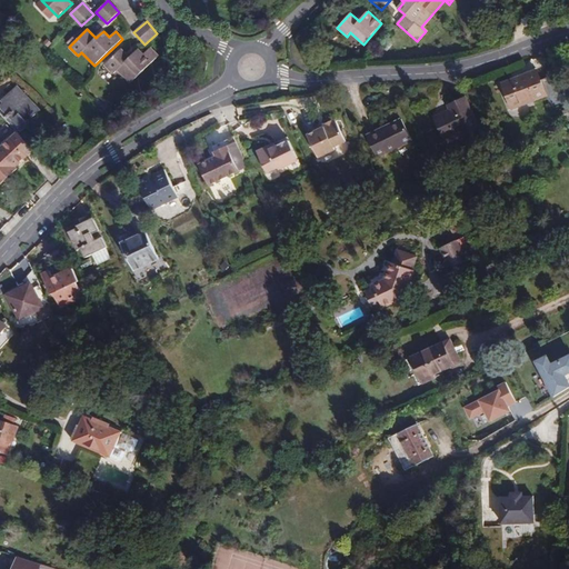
[(129,58),(127,56),(121,49),(105,65),(113,73),(118,70),(131,82),(159,56),(150,48),(143,53),(139,49),(132,56),(129,58)]
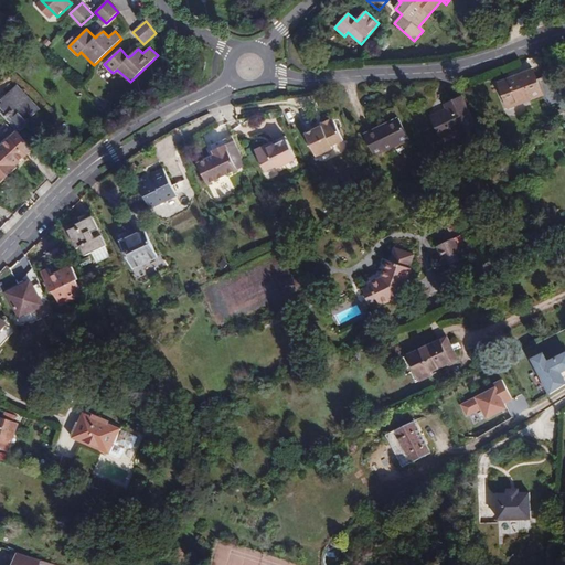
[(534,68),(498,84),(508,108),(544,93),(547,92),(545,87),(542,88),(534,68)]
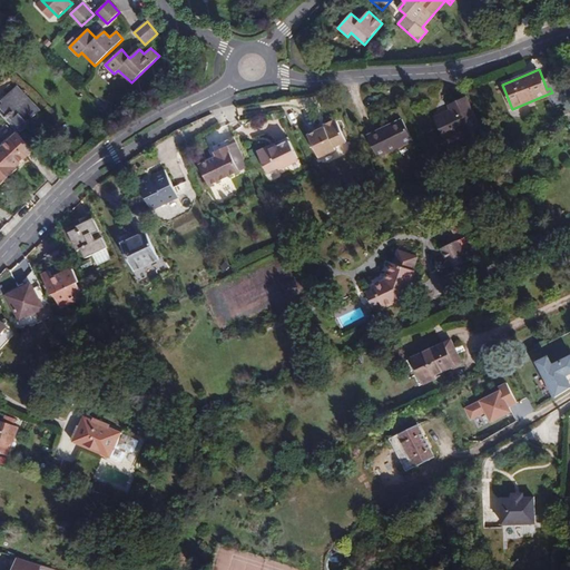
[(40,110),(18,86),(1,100),(3,104),(0,106),(0,114),(19,134),(22,131),(27,127),(21,120),(29,112),(32,117),(40,110)]
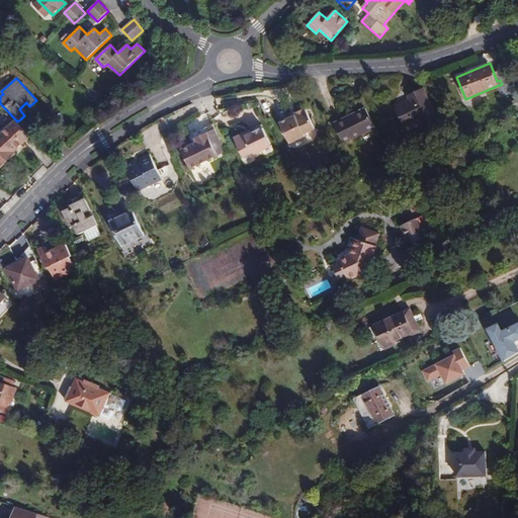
[(437,117),(424,89),(409,96),(411,99),(396,106),(405,126),(419,120),(422,124),(437,117)]
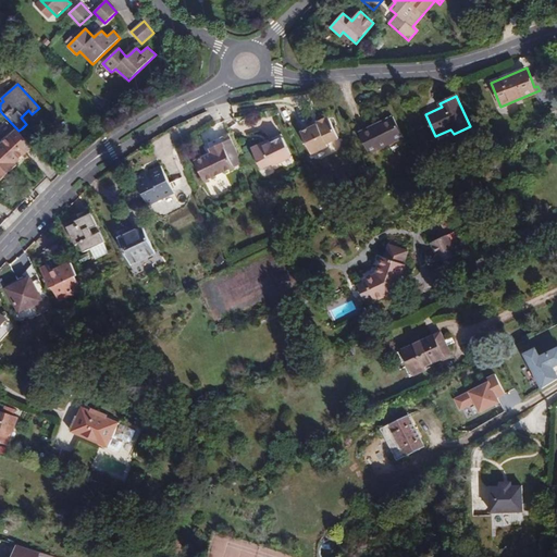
[(281,112),(286,123),(294,119),(288,108),(281,112)]
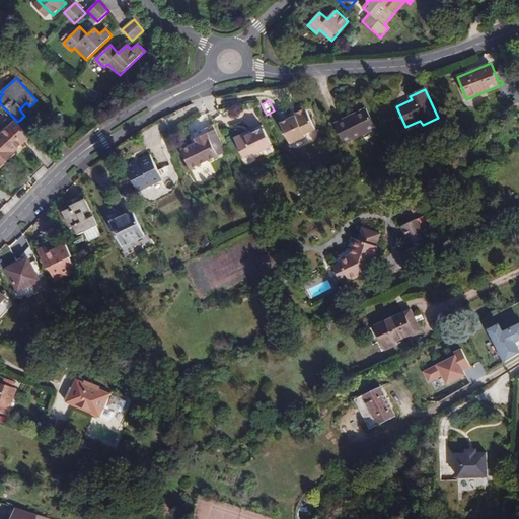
[(345,144),(376,129),(366,108),(335,123),(345,144)]
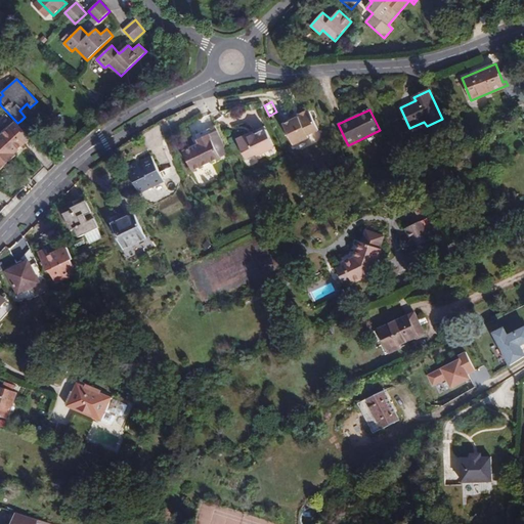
[(294,123),(293,122),(284,126),(294,146),(309,139),(308,136),(319,131),(311,115),(309,114),(301,118),(300,120),(294,123)]
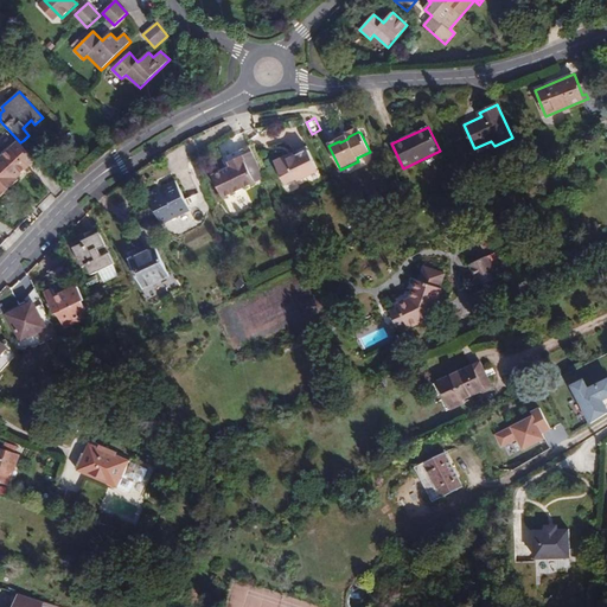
[(18,178),(37,161),(18,141),(0,158),(0,197),(20,179),(18,178)]
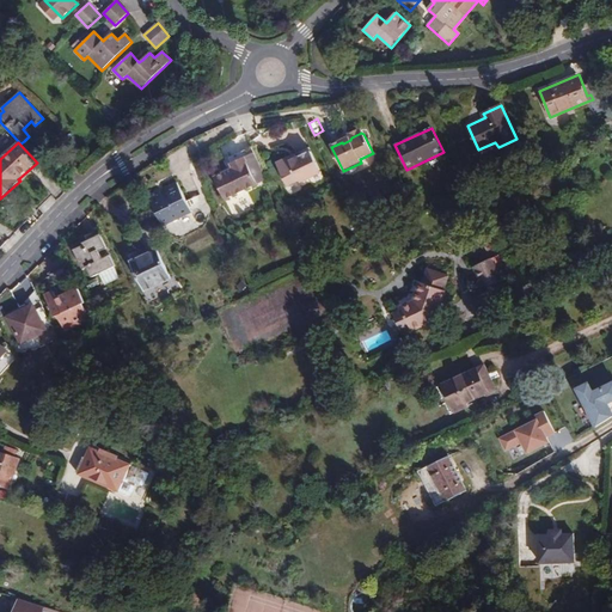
[(300,183),(322,172),(308,147),(279,163),(277,166),(288,187),(300,181),(300,183)]
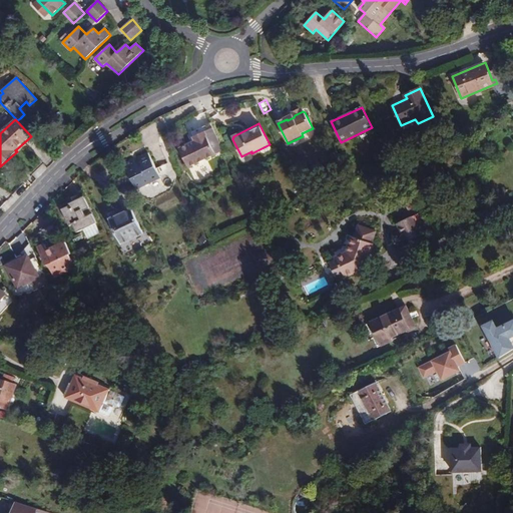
[(215,154),(202,127),(191,132),(195,141),(179,148),(188,167),(215,154)]
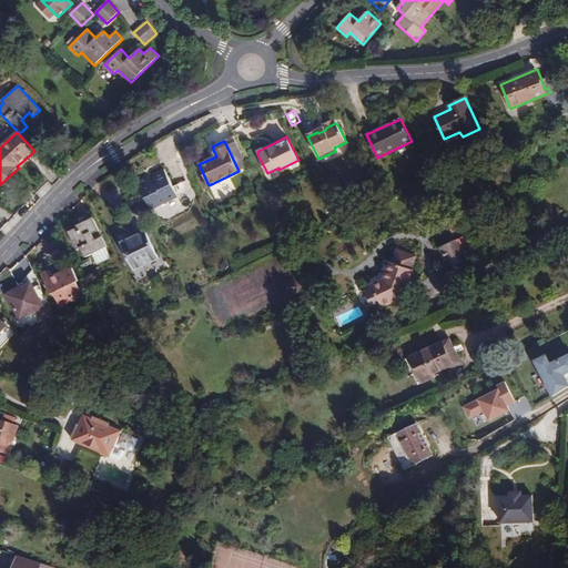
[(164,169),(152,175),(153,178),(150,180),(148,175),(137,181),(151,210),(178,196),(164,169)]
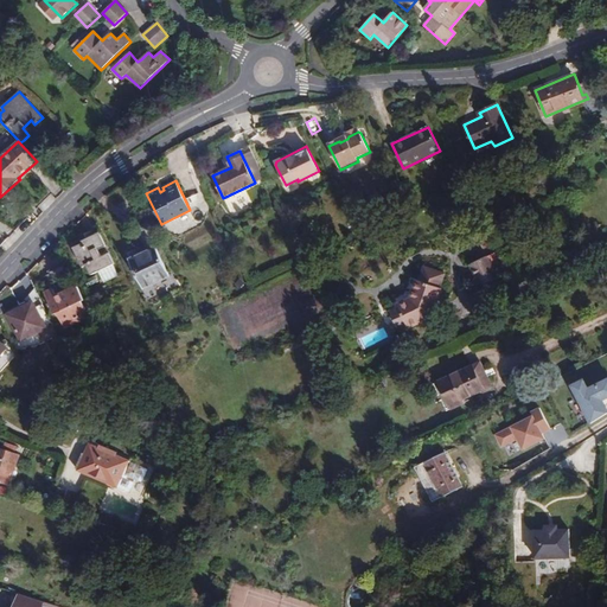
[(187,197),(190,205),(199,202),(197,195),(187,197)]
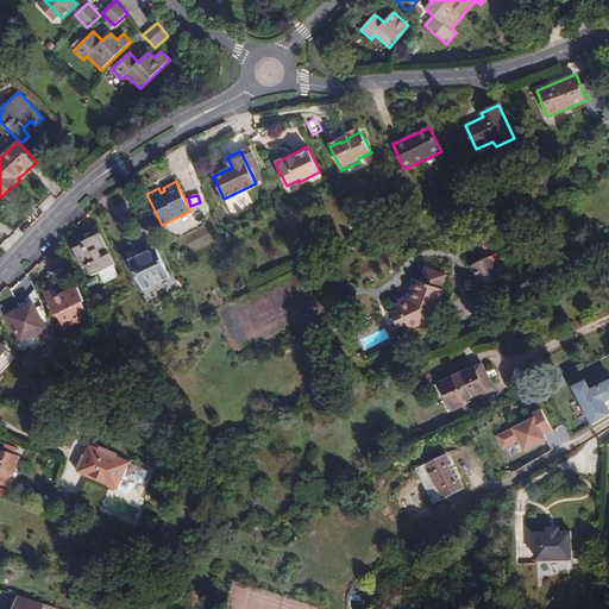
[(89,244),(85,246),(86,249),(75,253),(82,268),(87,267),(92,276),(115,265),(110,253),(102,257),(100,251),(106,248),(100,233),(87,239),(89,244)]
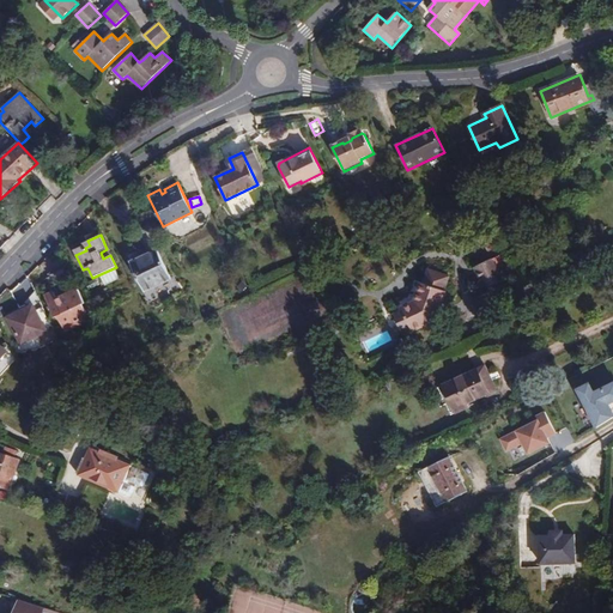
[(159,249),(131,262),(144,291),(173,278),(159,249)]
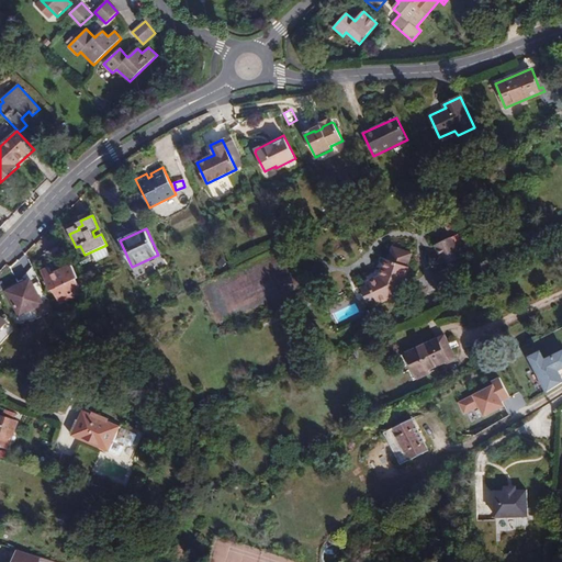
[(461,257),(452,237),(437,245),(446,265),(461,257)]
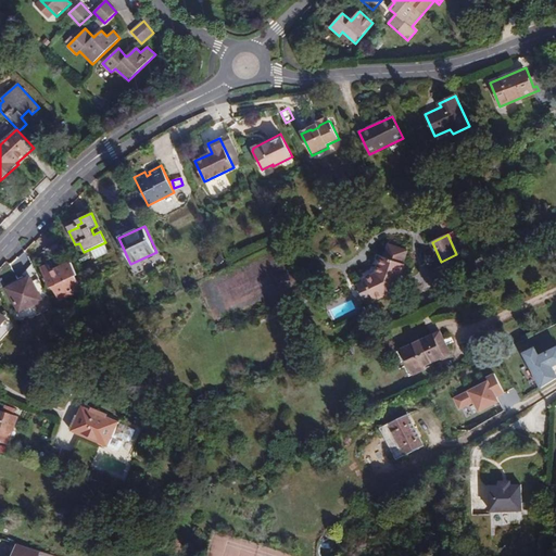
[(63,256),(57,243),(45,249),(51,263),(63,256)]
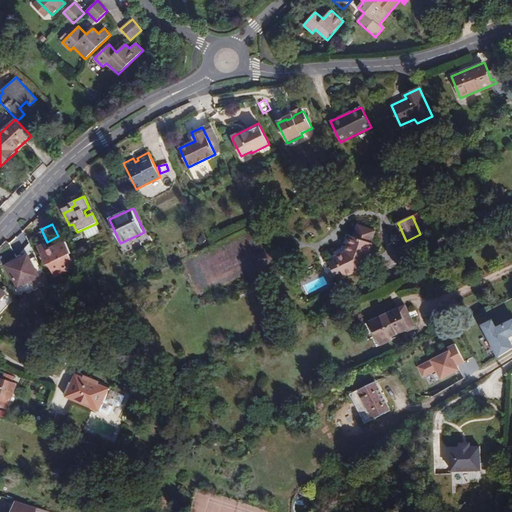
[(337,259),(344,274),(345,276),(365,267),(373,243),(372,242),(376,231),(359,225),(354,236),(353,236),(347,252),(336,257),(337,259)]
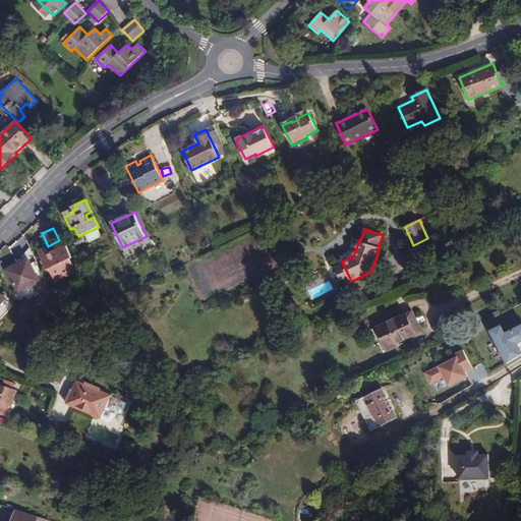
[(62,276),(63,278),(76,272),(70,258),(72,257),(66,245),(48,254),(46,248),(38,251),(47,270),(50,269),(55,279),(62,276)]
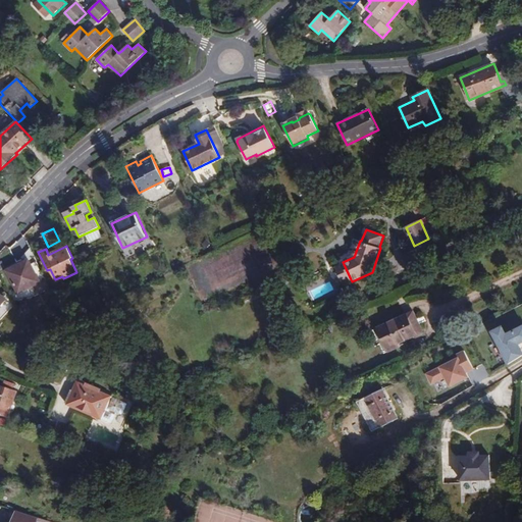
[(17,294),(40,282),(29,260),(19,264),(20,265),(7,272),(17,294)]
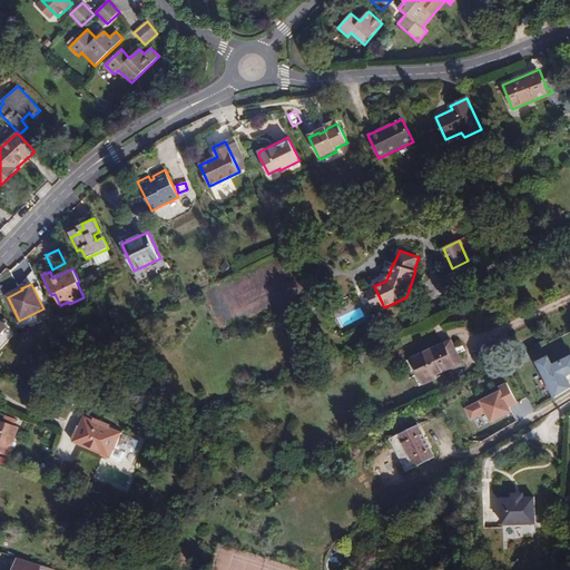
[(374,308),(383,305),(375,288),(367,292),(374,308)]
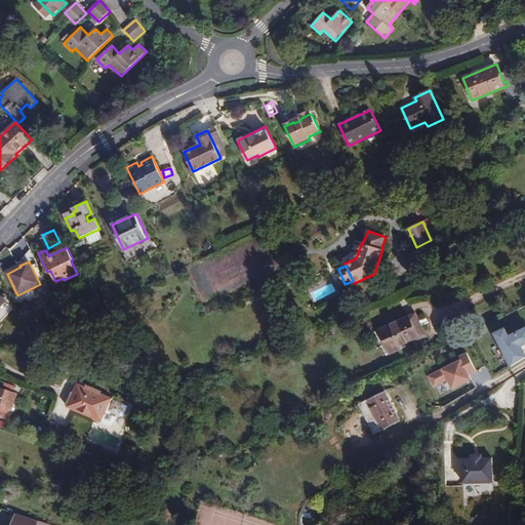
[(426,333),(416,314),(380,330),(392,353),(403,348),(402,345),(426,333)]
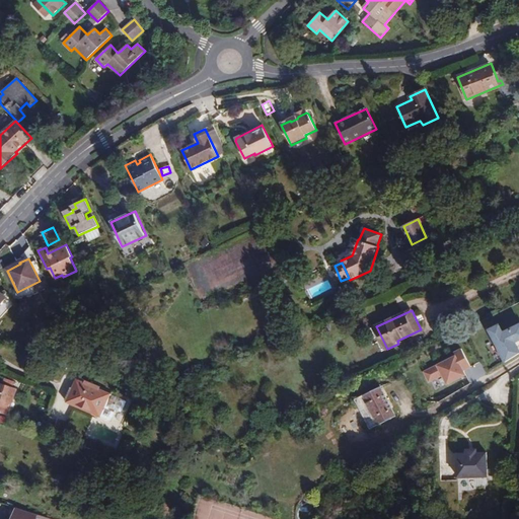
[(518,339),(518,324),(505,331),(501,323),(492,328),(507,362),(518,354),(518,346),(516,341),(518,339)]
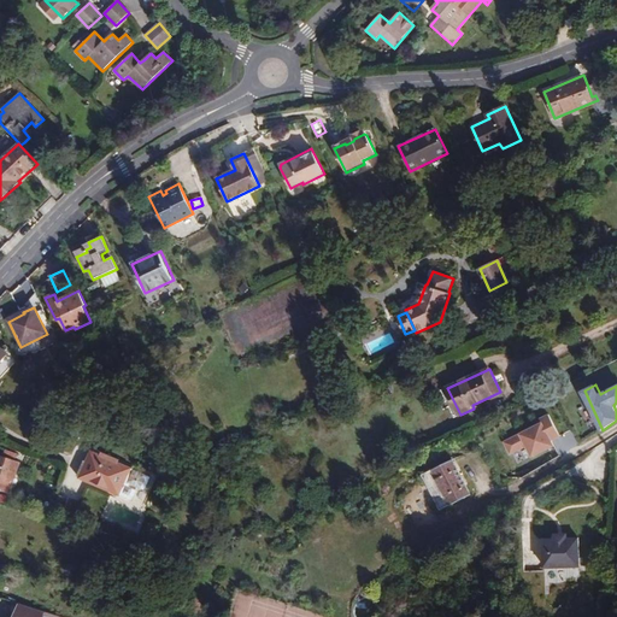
[(562,436),(551,413),(542,418),(545,422),(506,441),(512,453),(528,446),(533,457),(556,446),(553,440),(562,436)]
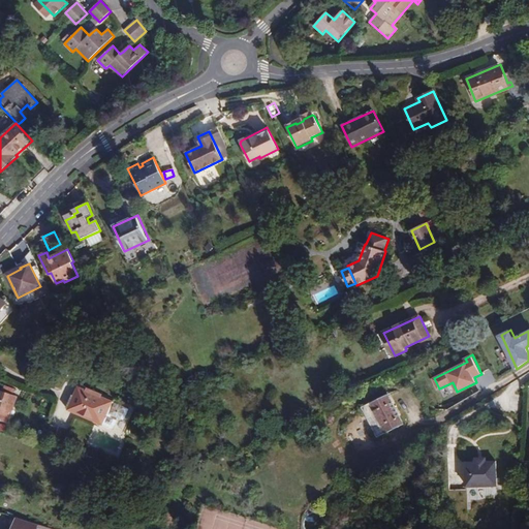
[(4,392),(2,391),(0,397),(0,418),(9,423),(19,396),(14,395),(16,390),(6,386),(4,392)]
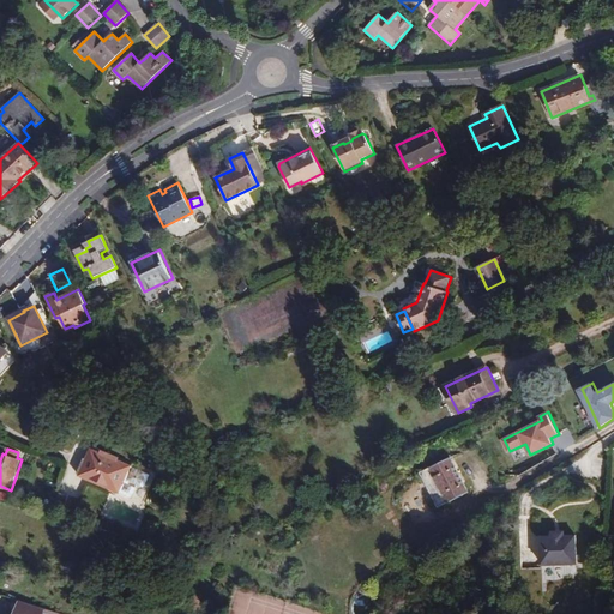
[(144,488),(150,475),(95,450),(90,461),(86,458),(79,474),(120,493),(132,498),(138,485),(144,488)]
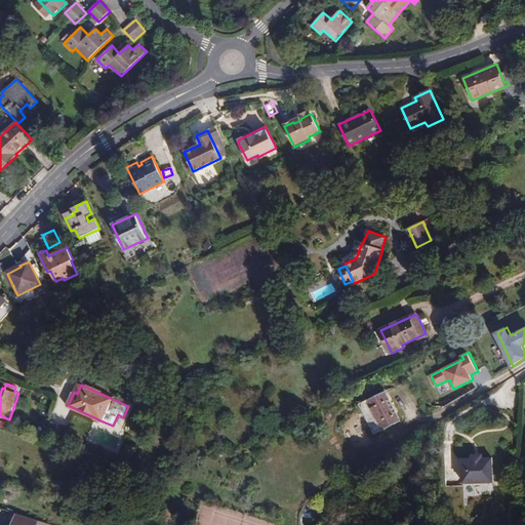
[(401,420),(387,391),(360,404),(374,434),(401,420)]
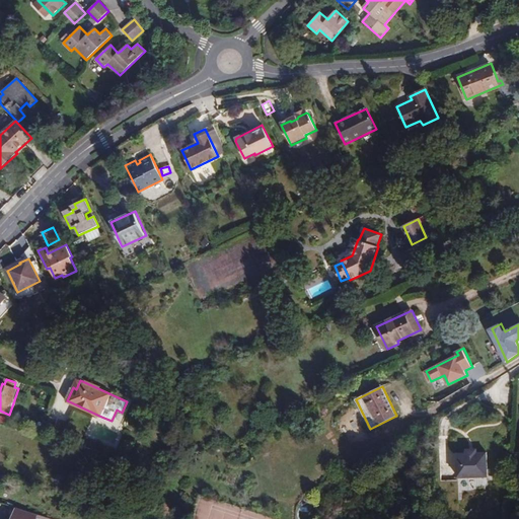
[(358,412),(340,418),(348,443),(366,438),(358,412)]
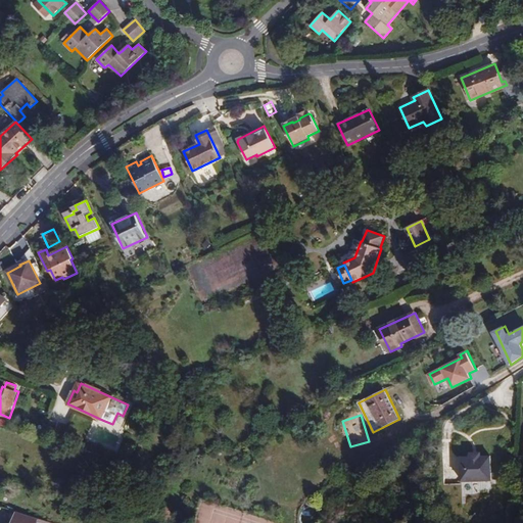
[(0,424),(6,427),(8,421),(1,419),(0,423),(0,424)]
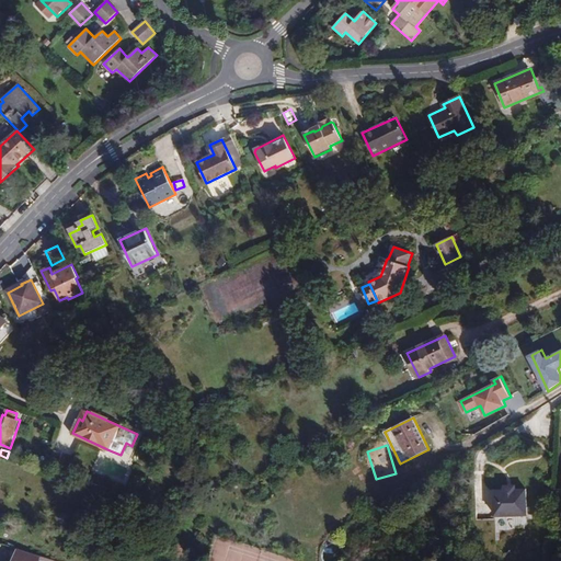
[(63,454),(55,450),(49,467),(57,470),(63,454)]
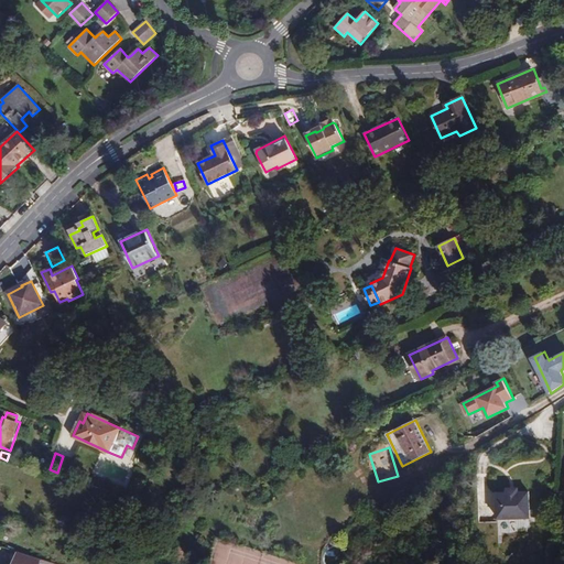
[(497,519),(530,518),(529,491),(519,491),(519,487),(507,488),(507,491),(496,492),(497,519)]
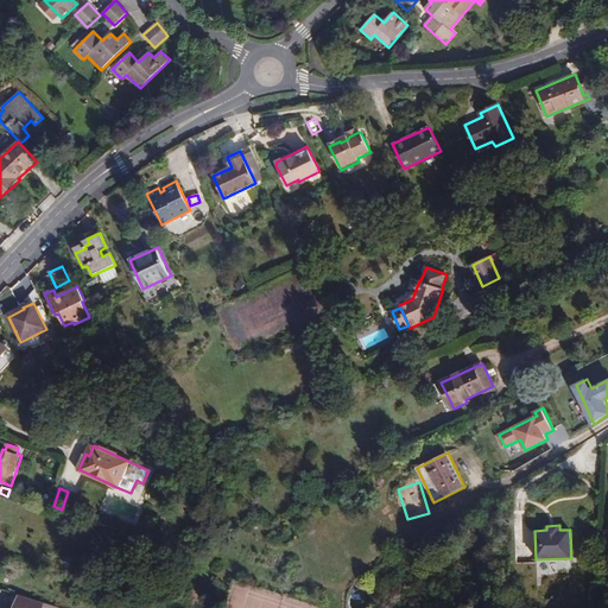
[(59,607),(61,607),(20,595),(16,607),(59,607)]
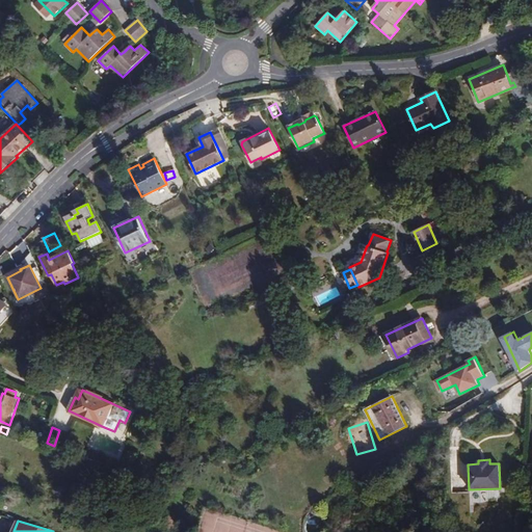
All buildings are outlined.
